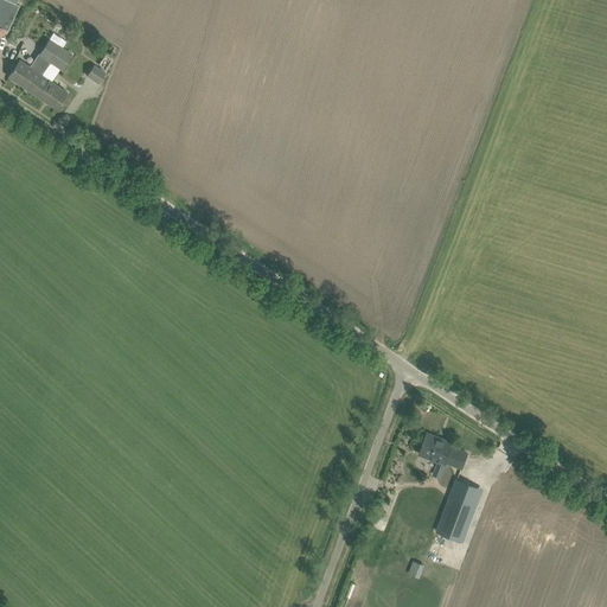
[(5,0),(0,0),(0,27),(4,30),(7,32),(12,20),(19,6),(5,0)]
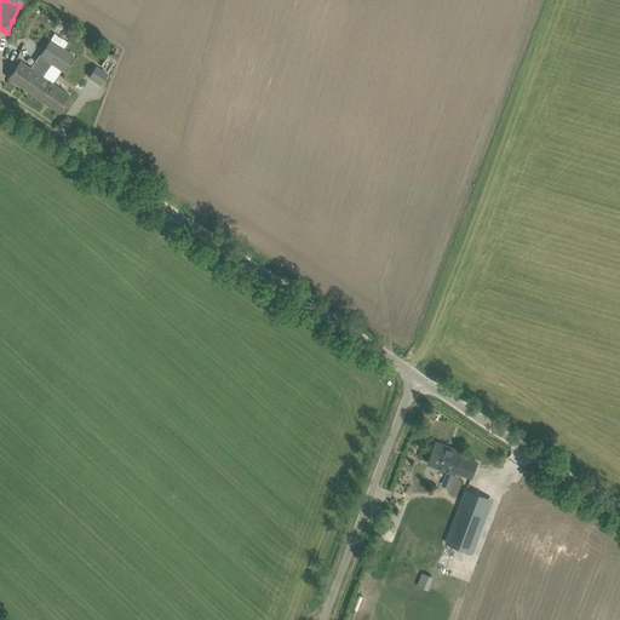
[(42,76),(51,64),(62,49),(51,40),(40,56),(45,59),(44,61),(42,61),(35,72),(19,61),(9,78),(30,93),(42,76)]
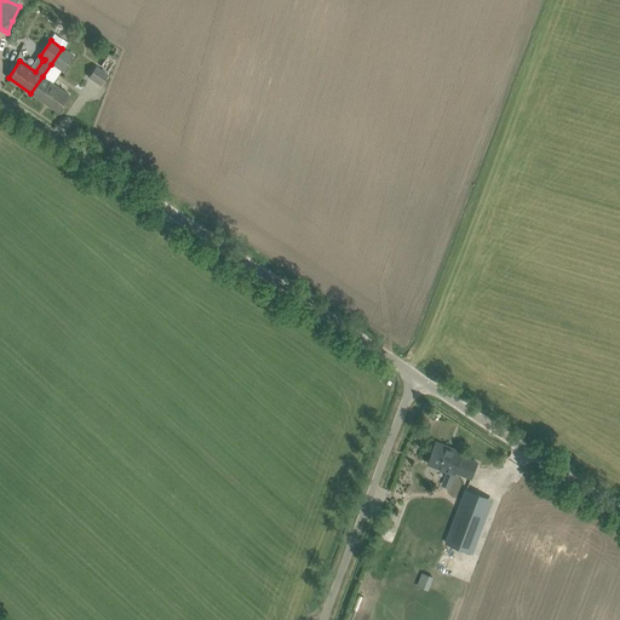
[(62,49),(51,64),(63,72),(74,56),(62,49)]
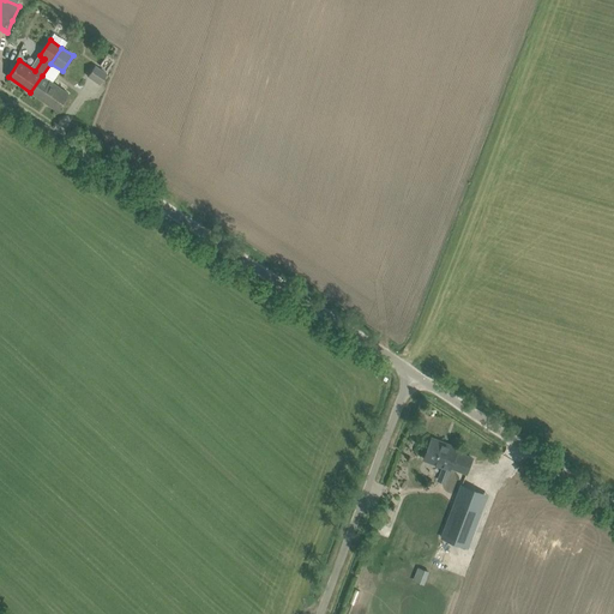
[(107,74),(95,66),(88,77),(100,84),(107,74)]
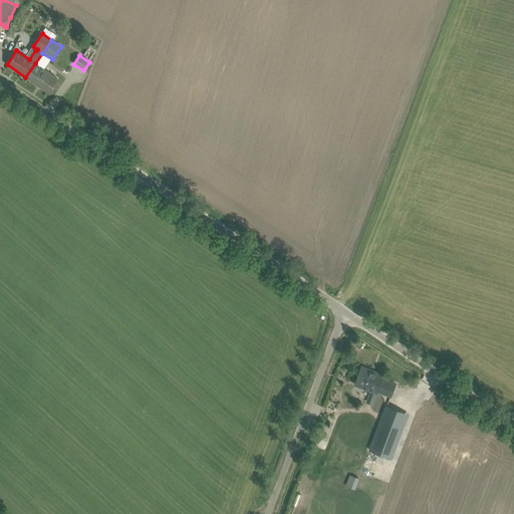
[(47,93),(53,84),(57,78),(35,63),(25,77),(47,93)]
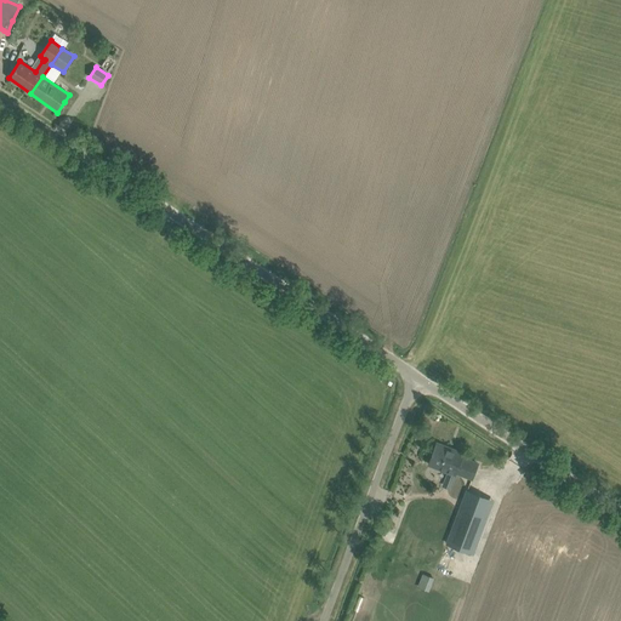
[(455,450),(454,451),(437,445),(428,465),(428,466),(446,473),(442,485),(450,489),(456,472),(473,478),(478,463),(462,457),(463,454),(455,450)]
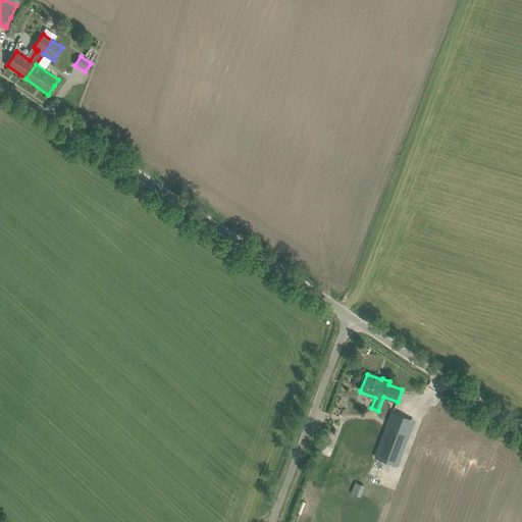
[(475,450),(482,453),(486,444),(478,440),(475,450)]
